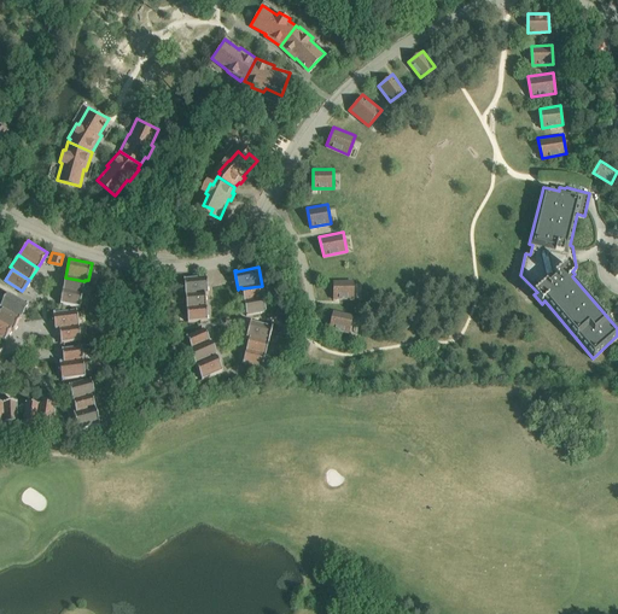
[(208,292),(207,274),(184,276),(185,294),(205,293),(205,292),(208,292)]
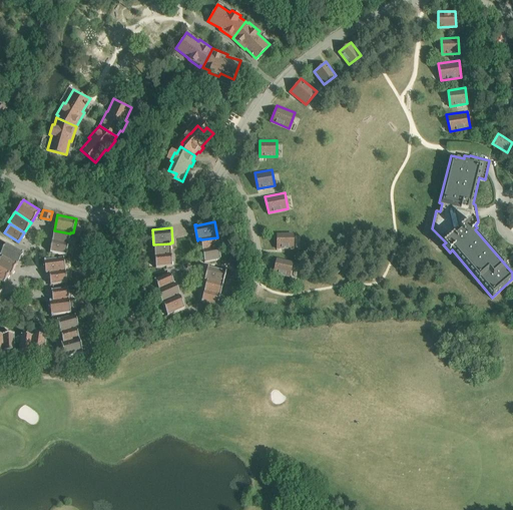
[(68,244),(70,233),(54,230),(52,240),(68,244)]
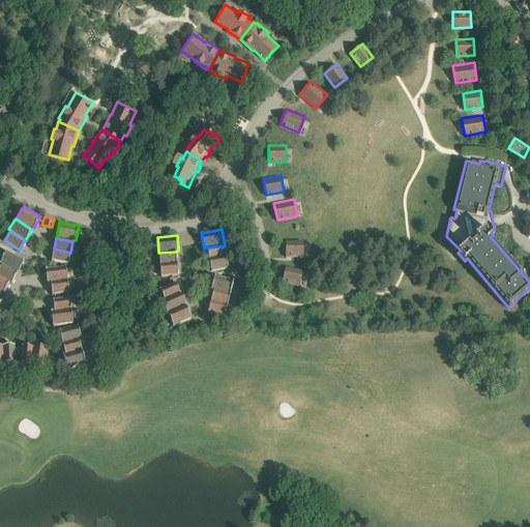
[(303,239),(286,239),(286,256),(303,256),(303,239)]
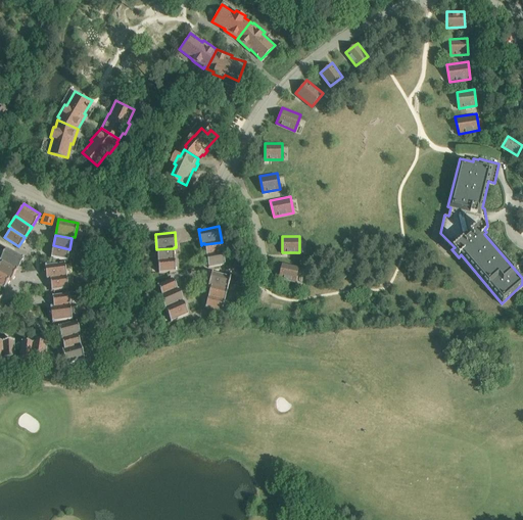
[(224,252),(222,242),(204,244),(206,255),(224,252)]
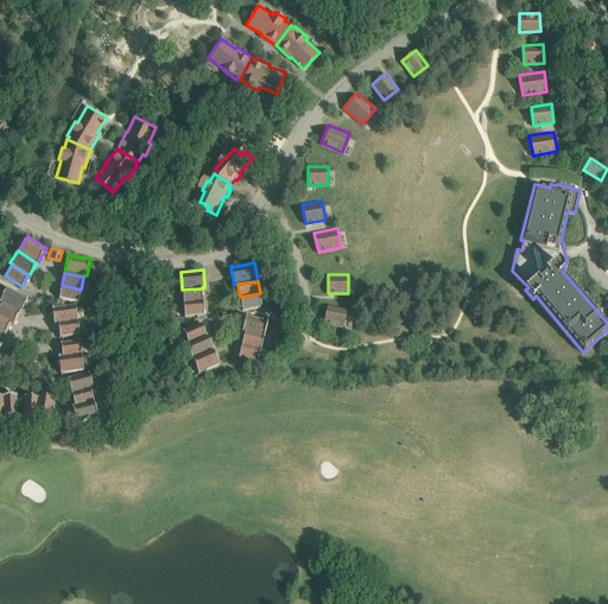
[(78,300),(81,290),(62,285),(59,297),(78,300)]
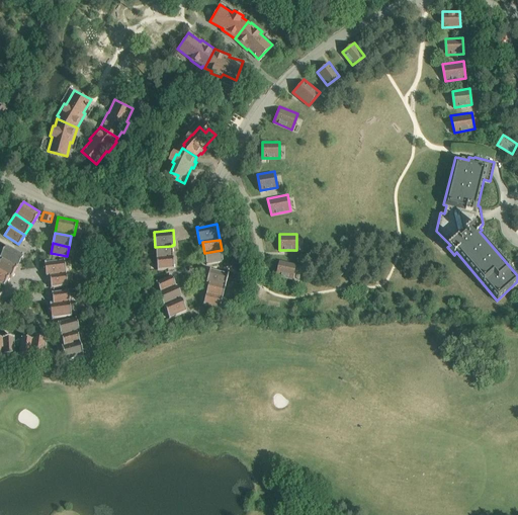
[(18,265),(24,253),(22,252),(22,253),(6,244),(0,255),(0,256),(2,258),(1,259),(16,266),(17,265),(18,265)]
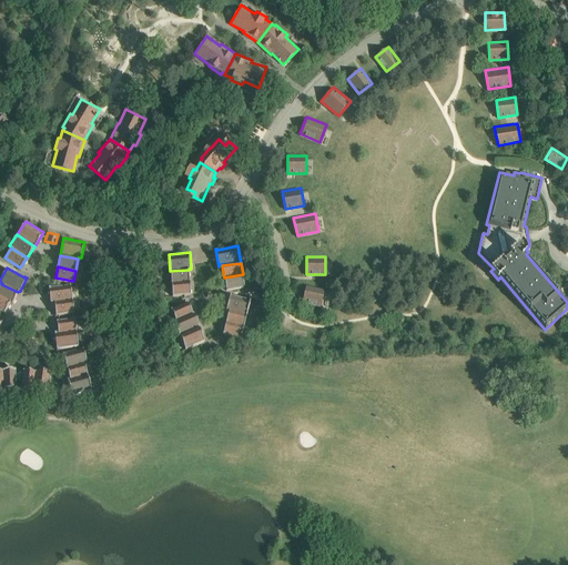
[(190,282),(189,270),(170,271),(172,284),(190,282)]
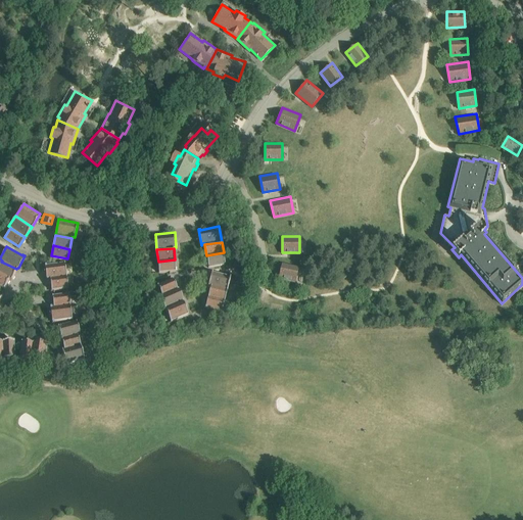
[(225,263),(224,252),(206,255),(208,266),(225,263)]
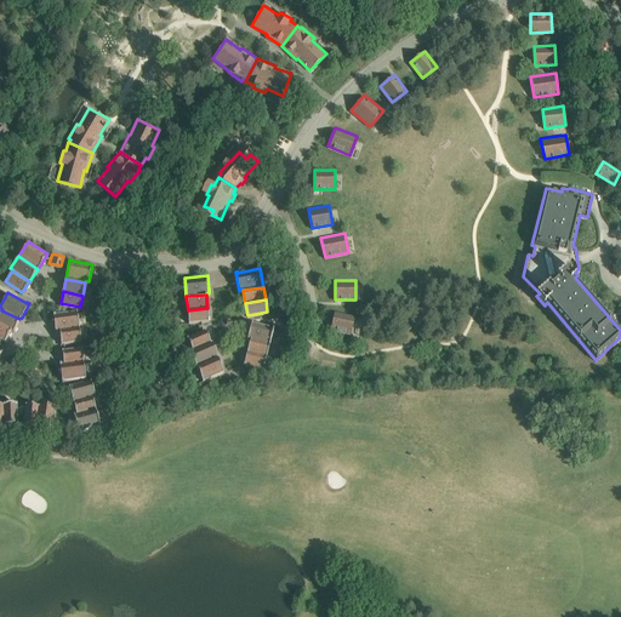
[(209,319),(208,308),(188,310),(188,321),(209,319)]
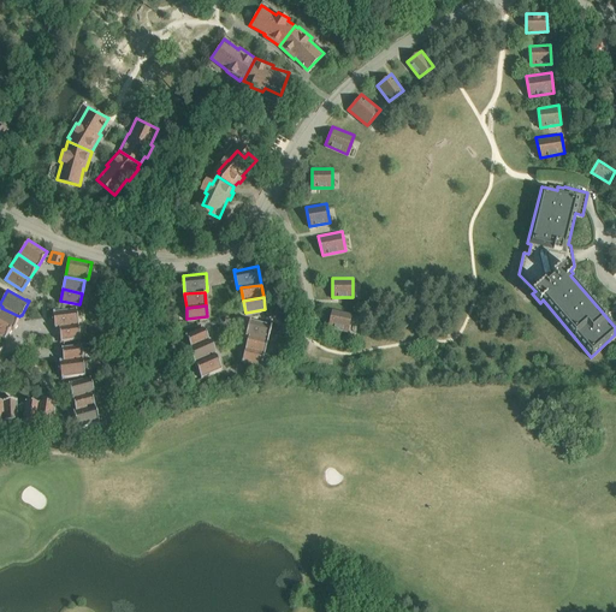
[(13,327),(19,316),(1,308),(0,310),(0,321),(10,327),(11,326),(13,327)]
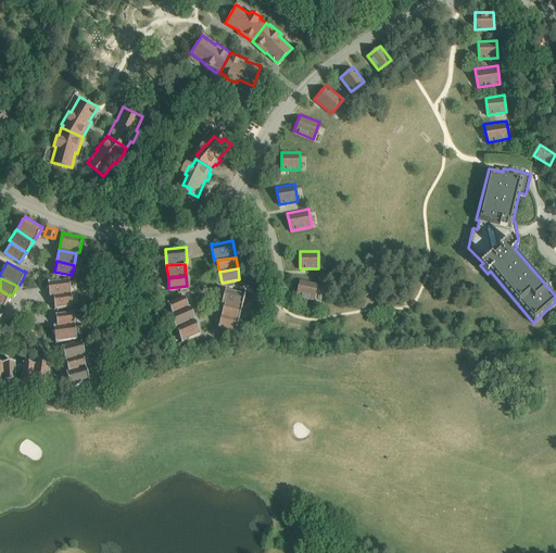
[(72,294),(70,278),(50,280),(50,279),(48,279),(50,297),(51,297),(51,296),(53,296),(53,297),(72,294)]
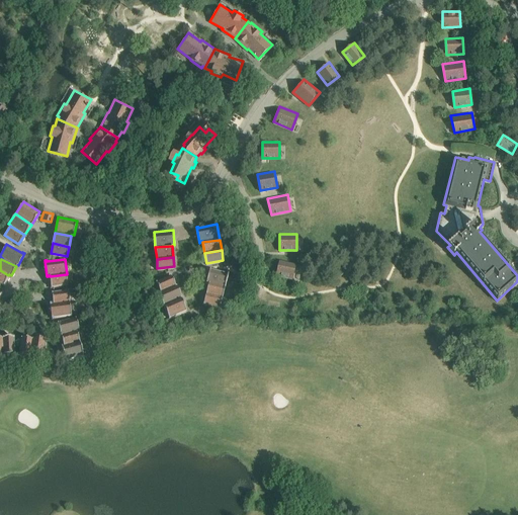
[(279,259),(275,274),(292,278),(295,263),(279,259)]
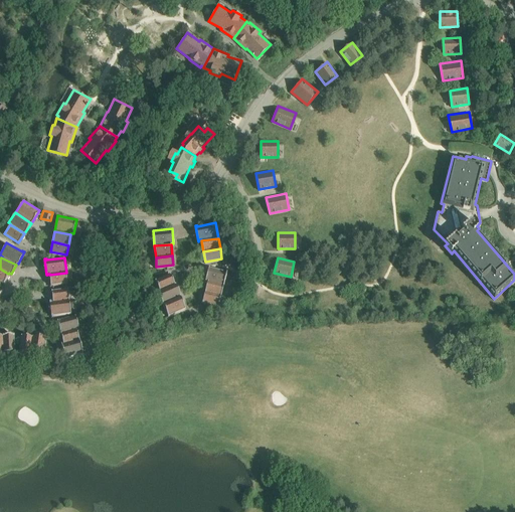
[(223,286),(227,271),(208,267),(205,280),(207,281),(207,282),(223,286)]
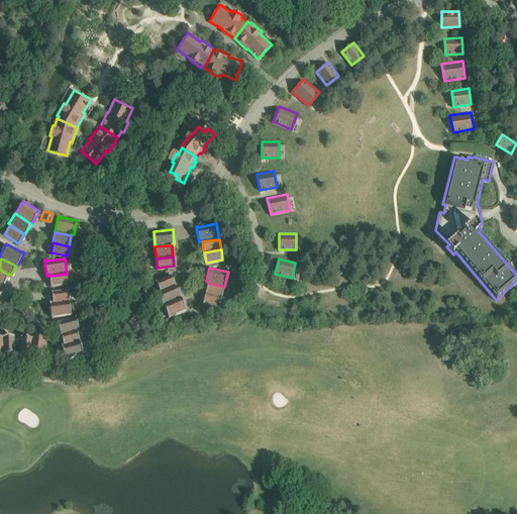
[(0,281),(4,284),(8,275),(0,270),(0,281)]
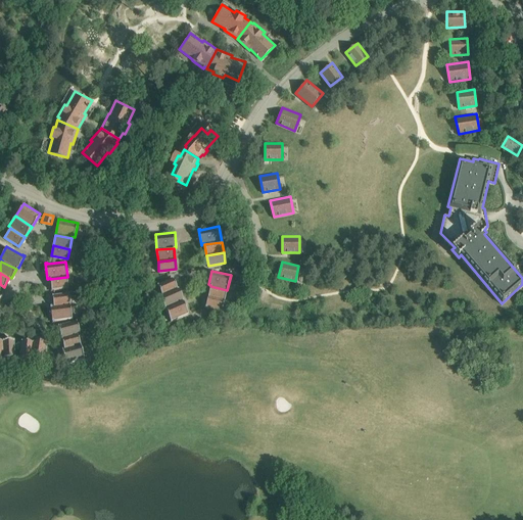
[(68,286),(67,277),(50,279),(51,289),(68,286)]
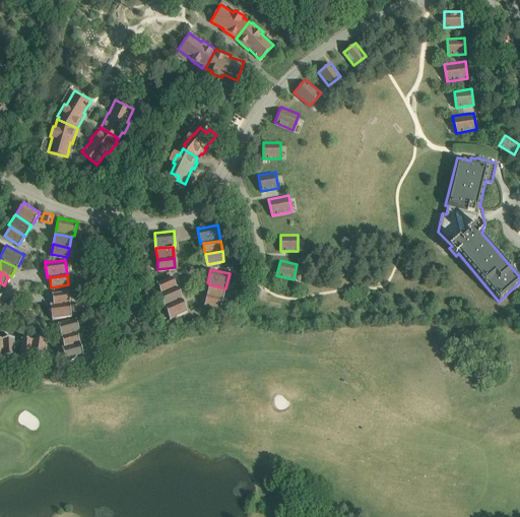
[(160,292),(177,285),(172,275),(156,281),(160,292)]
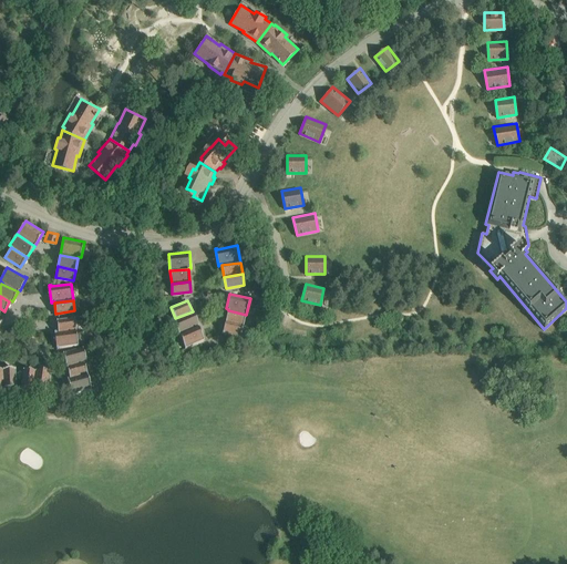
[(243,327),(246,315),(228,310),(225,322),(243,327)]
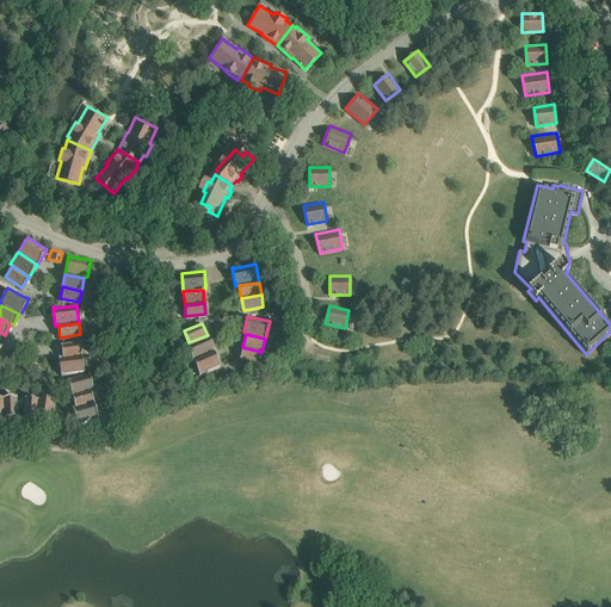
[(215,350),(209,335),(208,335),(189,342),(186,344),(195,361),(215,352),(214,350),(215,350)]
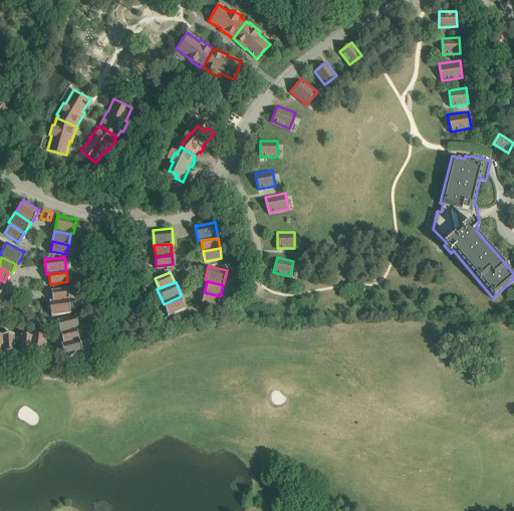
[(69,300),(67,287),(51,289),(52,300),(51,300),(51,299),(49,299),(49,303),(69,300)]
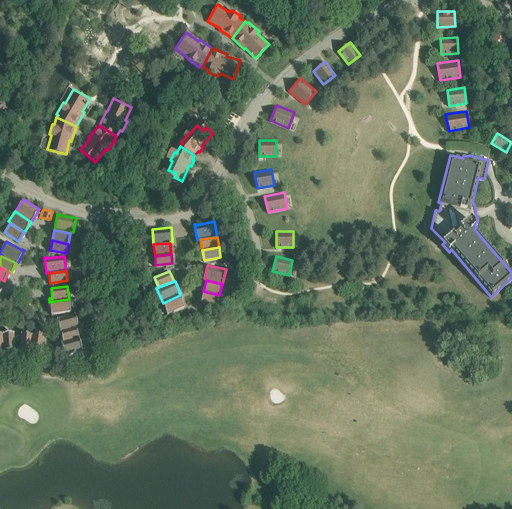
[(18,305),(22,304),(25,302),(26,299),(26,296),(24,293),(21,291),(18,291),(14,293),(13,296),(13,300),(15,303),(18,305)]
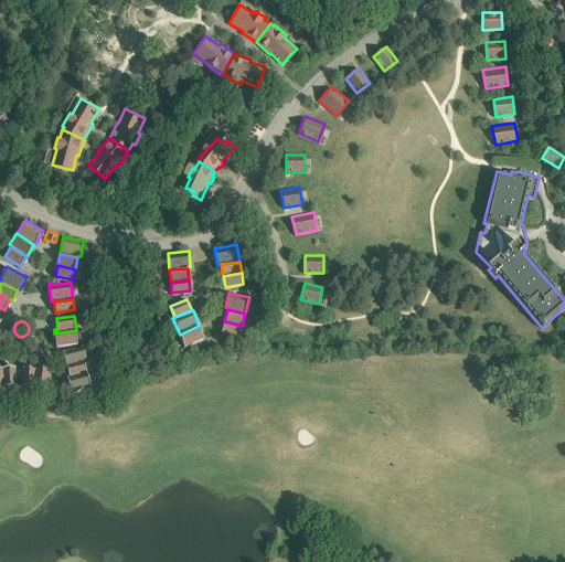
[(240,336),(242,326),(224,321),(222,331),(240,336)]
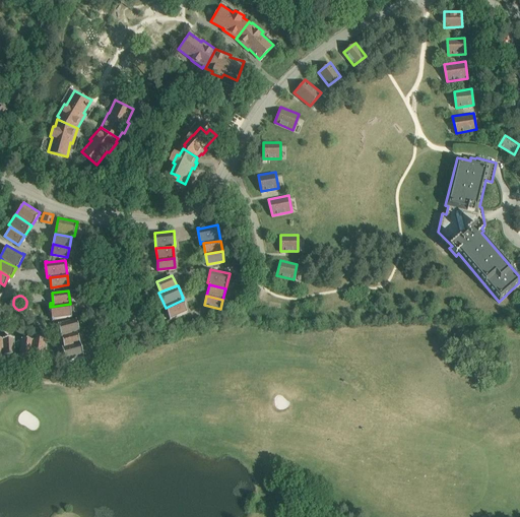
[(187,310),(183,300),(166,308),(170,318),(187,310)]
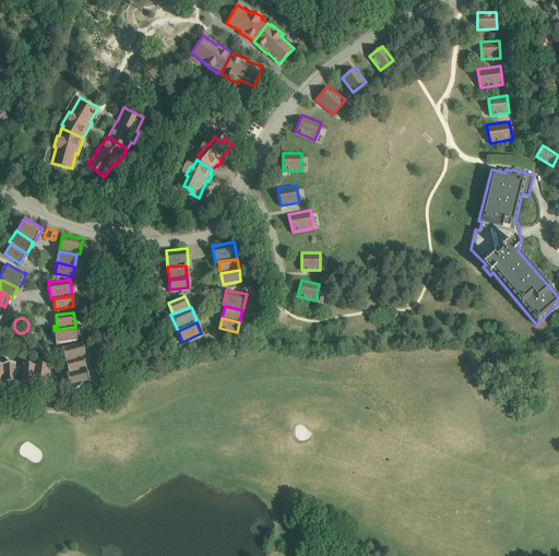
[(78,339),(75,327),(54,330),(56,343),(58,343),(58,342),(78,339)]
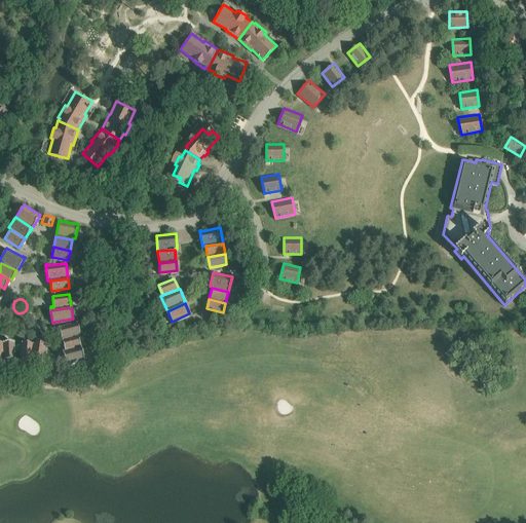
[(81,335),(77,321),(59,326),(62,341),(78,337),(78,336),(81,335)]
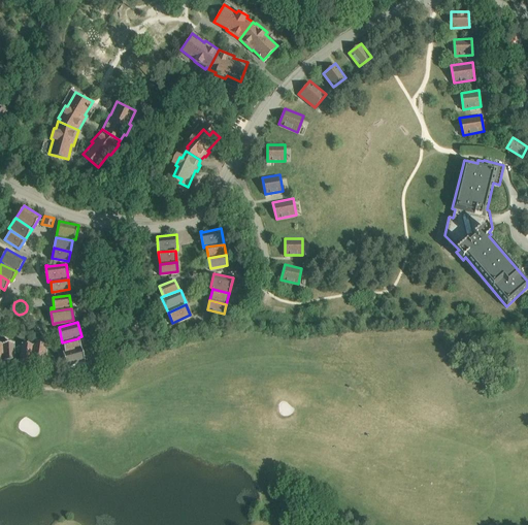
[(81,350),(78,338),(62,342),(65,351),(62,352),(63,355),(81,350)]
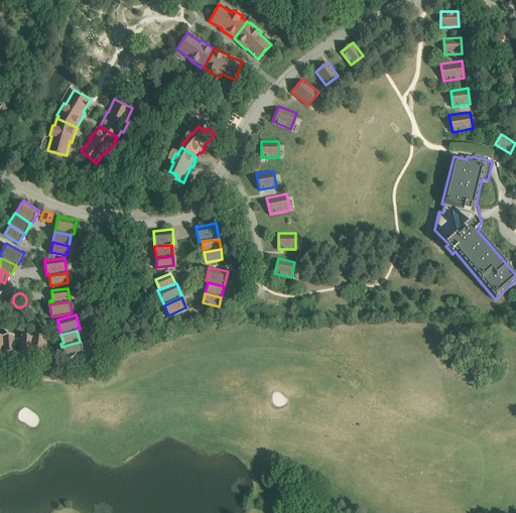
[(15,351),(14,335),(3,335),(3,352),(4,352),(15,351)]
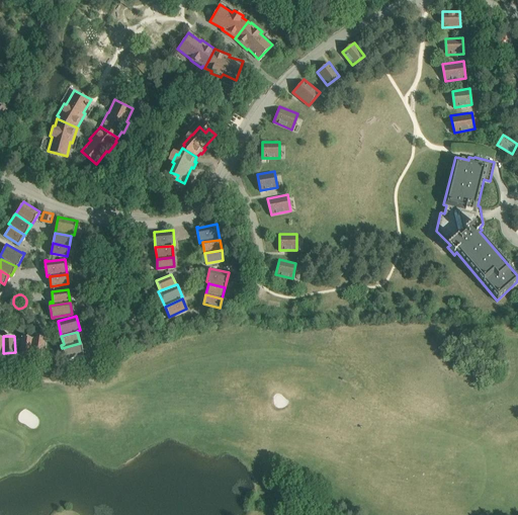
[(30,354),(32,338),(21,336),(18,353),(29,354),(30,354)]
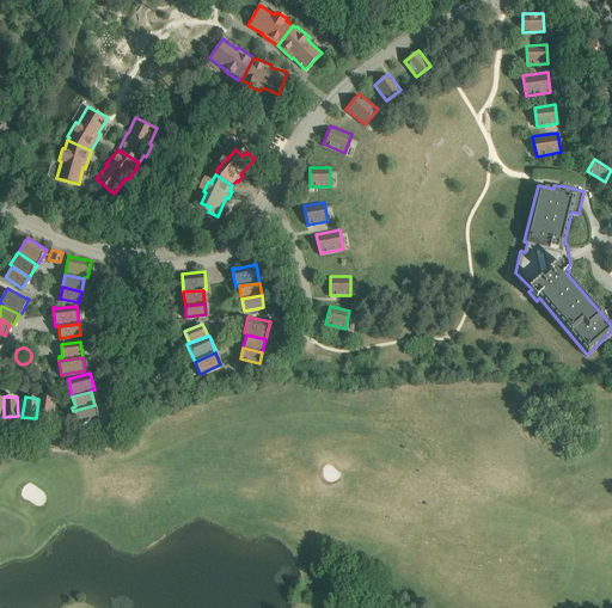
[(51,423),(55,403),(56,400),(38,398),(38,399),(36,418),(35,418),(35,421),(34,421),(34,422),(53,425),(53,423),(51,423)]
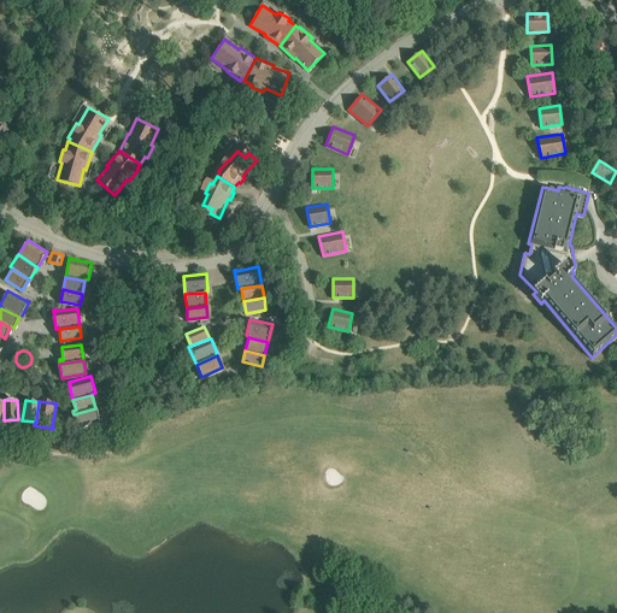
[(99,422),(95,408),(74,414),(77,428),(99,422)]
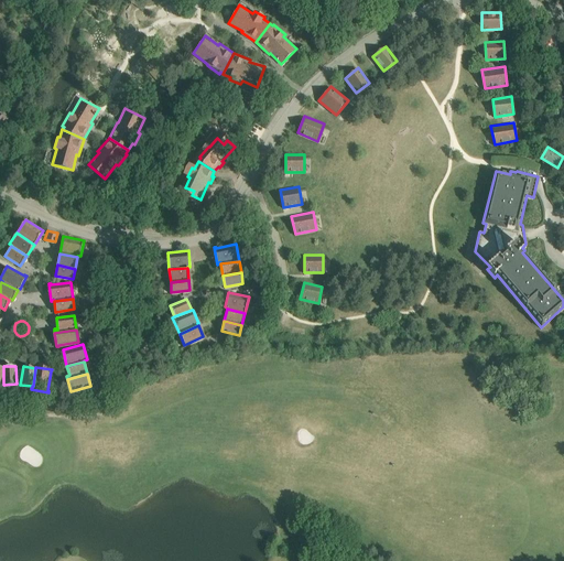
All buildings are outlined.
